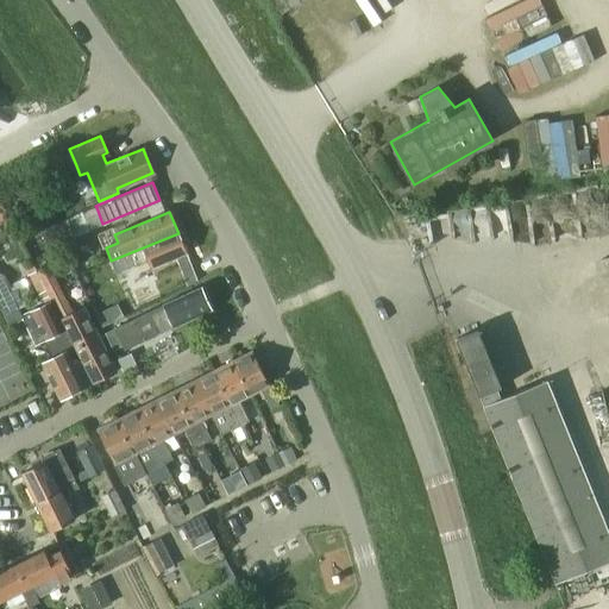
[(187,252),(179,233),(111,261),(117,274),(149,259),(151,268),(187,252)]
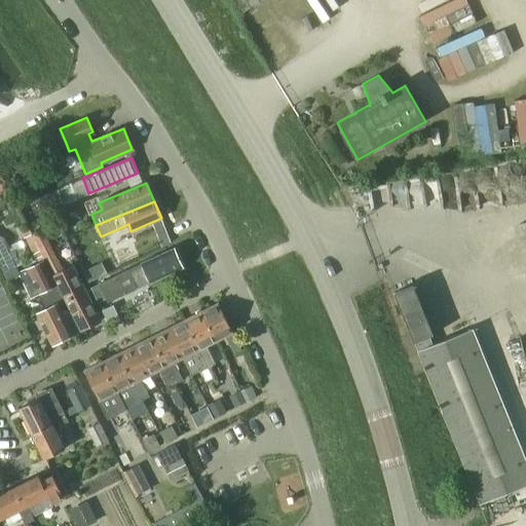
[(32,233),(31,234),(47,265),(51,274),(53,273),(62,269),(42,229),(32,233)]
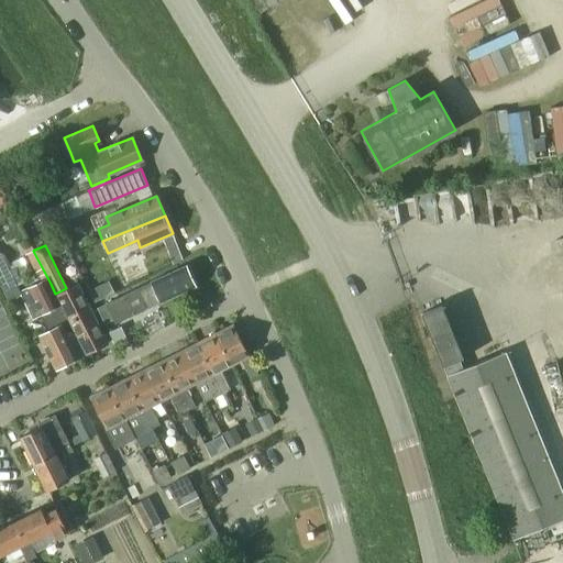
[(33,251),(26,254),(40,278),(28,285),(50,330),(41,334),(57,367),(77,357),(85,354),(74,331),(66,334),(61,324),(68,321),(55,294),(51,284),(33,251)]
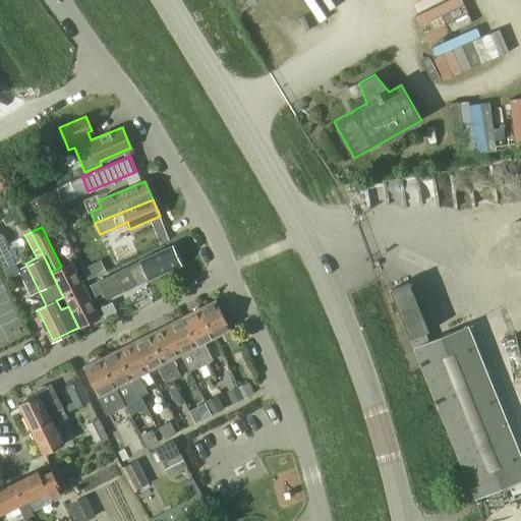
[(0,233),(0,264),(6,277),(18,271),(15,265),(22,261),(16,247),(9,251),(0,233)]
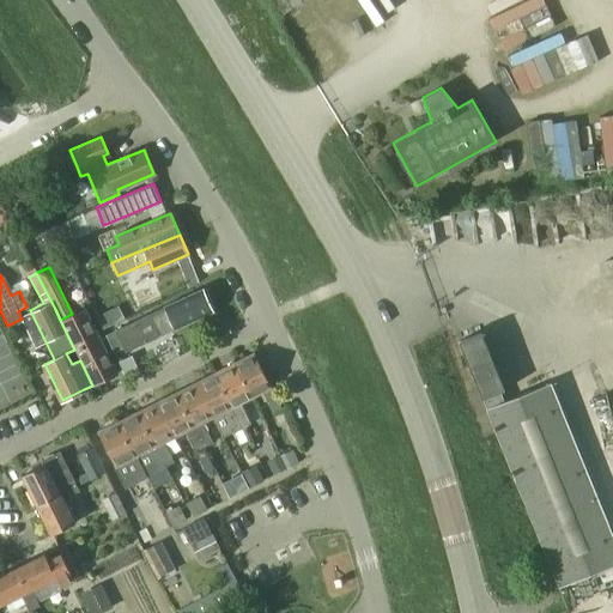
[(156,283),(119,297),(126,314),(163,299),(156,283)]
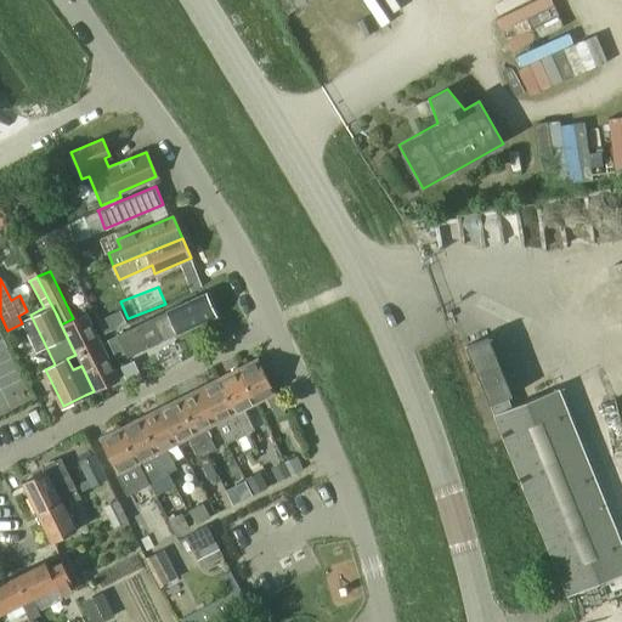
[(118,361),(176,334),(215,317),(204,293),(167,311),(167,312),(151,320),(107,339),(118,361)]
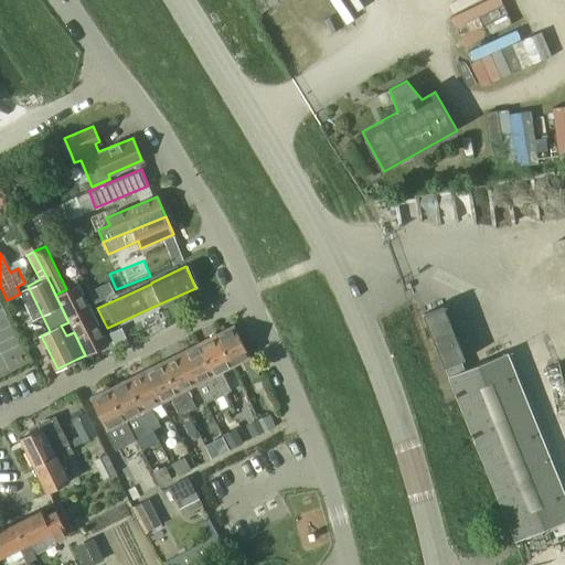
[(75,331),(74,332),(85,355),(107,344),(77,285),(66,289),(57,294),(75,331)]
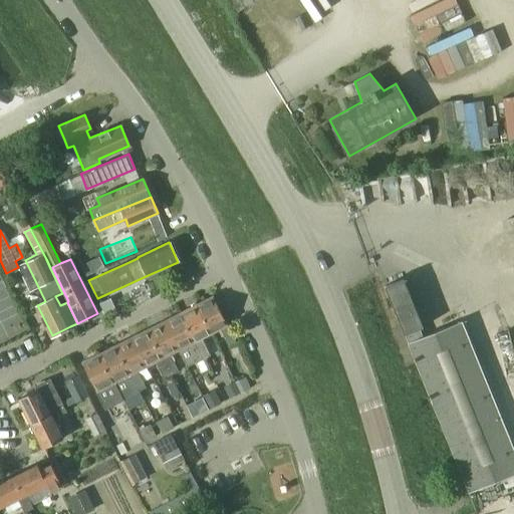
[(384,286),(404,334),(423,327),(404,279),(384,286)]
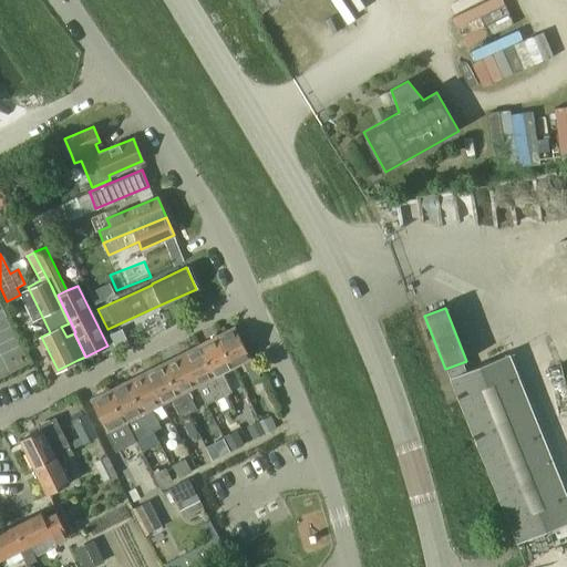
[(235,327),(216,337),(232,368),(241,363),(250,381),(260,377),(235,327)]
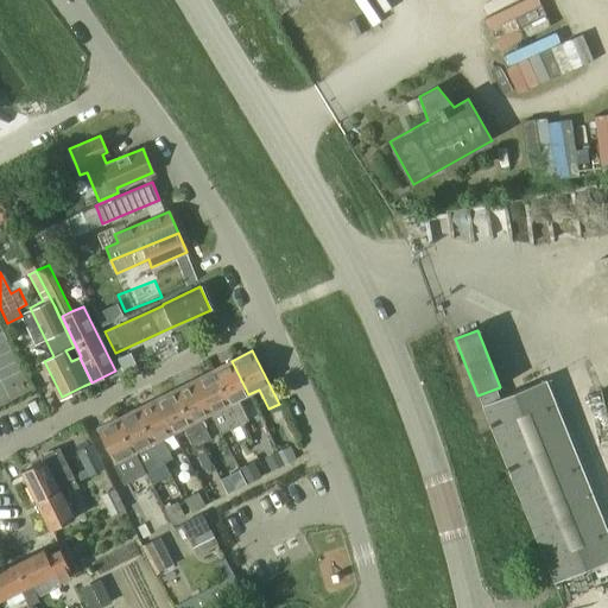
[(232,361),(213,371),(240,424),(248,420),(238,399),(248,394),(232,361)]
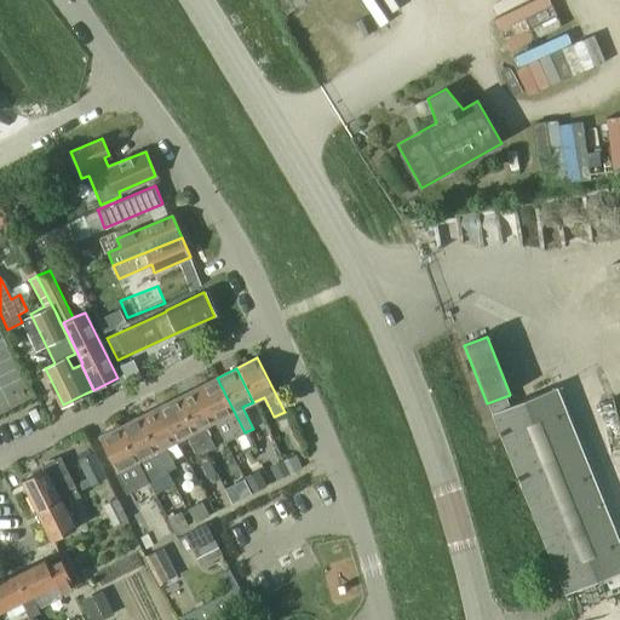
[(217,378),(197,386),(214,422),(225,442),(245,432),(217,378)]
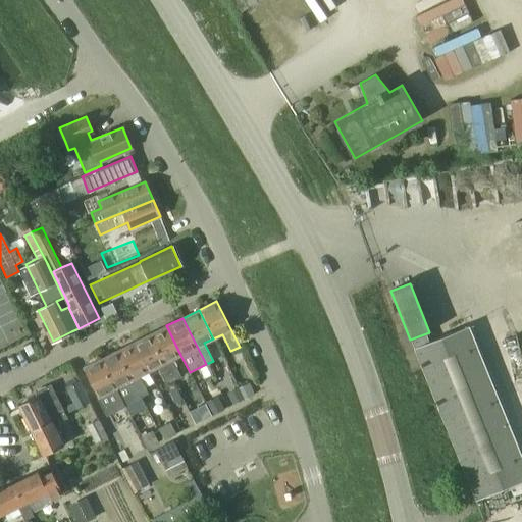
[(166,325),(150,333),(173,380),(180,377),(171,359),(180,355),(166,325)]
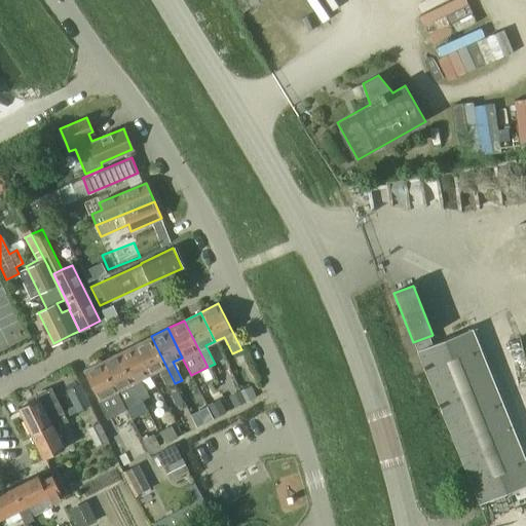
[(416,350),(479,504),(525,484),(525,459),(473,328),(416,350)]
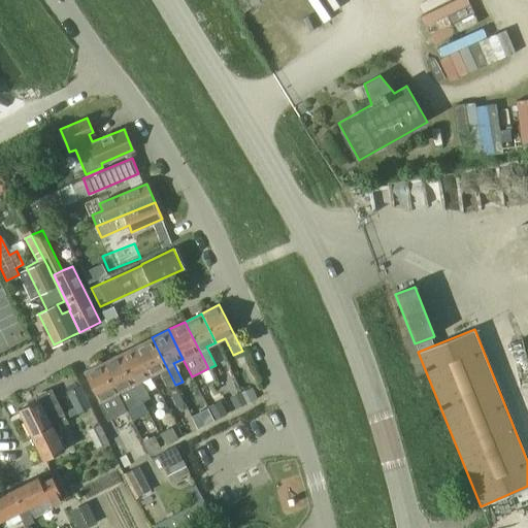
[(152,337),(135,345),(150,375),(159,371),(167,389),(175,385),(152,337)]
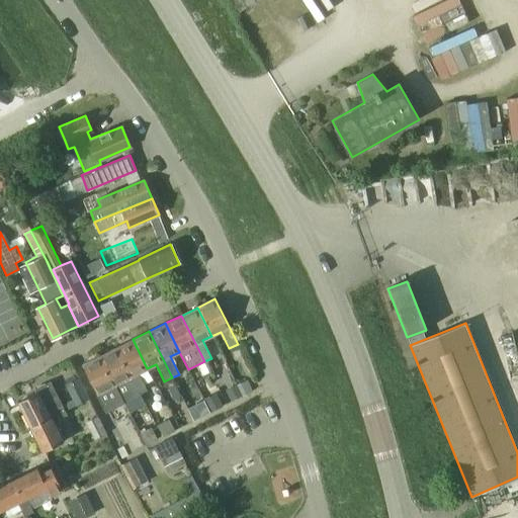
[(133,339),(116,347),(139,394),(146,391),(138,373),(147,368),(133,339)]
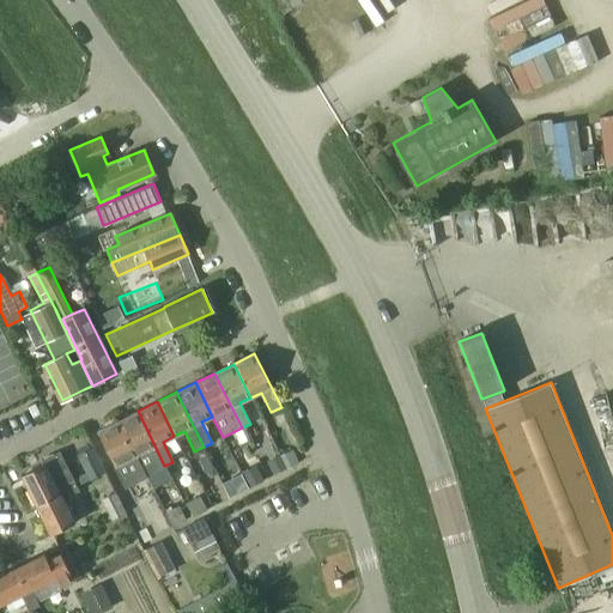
[(138,411),(119,420),(145,475),(164,466),(138,411)]
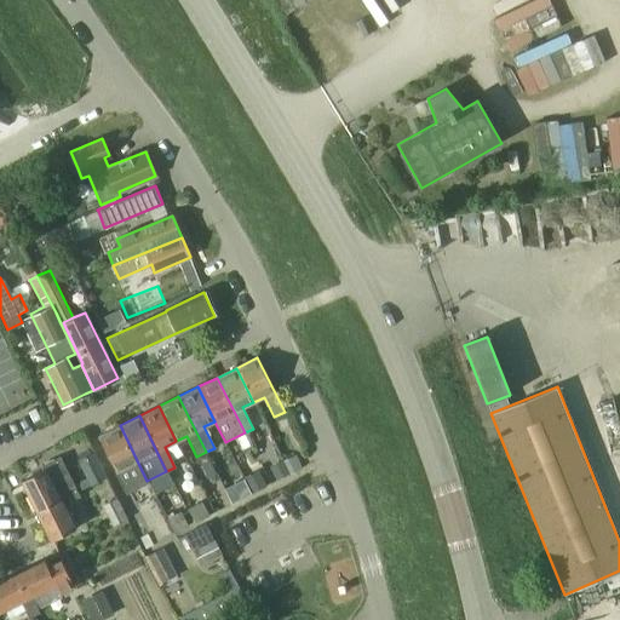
[(127,491),(147,481),(120,425),(99,435),(127,491)]
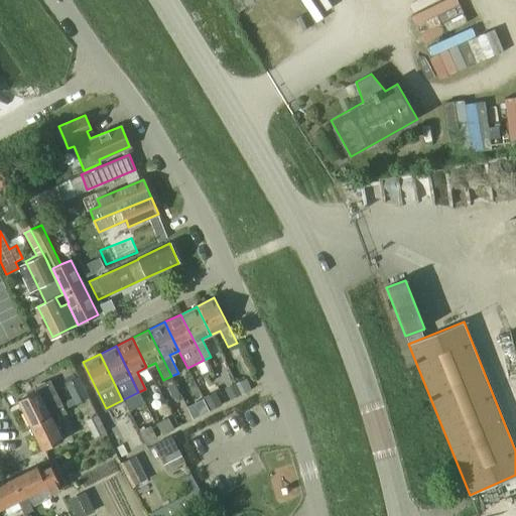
[(73,399),(61,405),(65,409),(89,397),(79,376),(76,377),(75,374),(65,378),(67,382),(65,383),(73,399)]
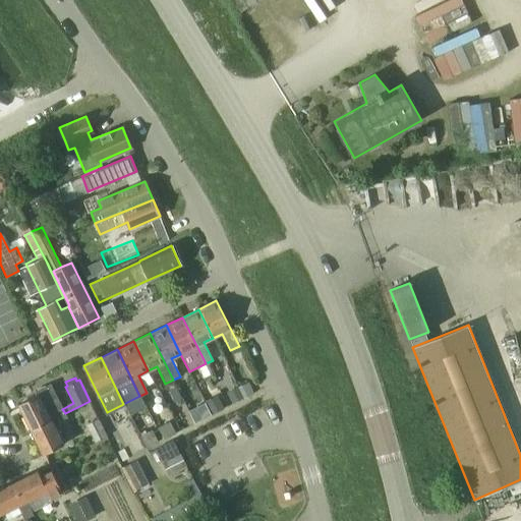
[(18,403),(31,428),(50,419),(49,415),(62,409),(50,384),(35,391),(37,395),(18,403)]
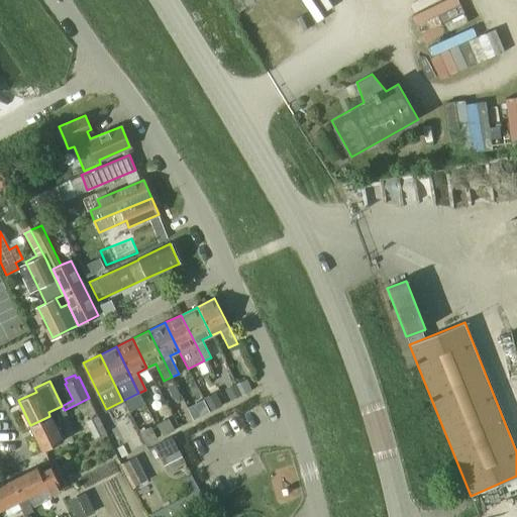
[(229,401),(241,395),(236,385),(224,391),(229,401)]
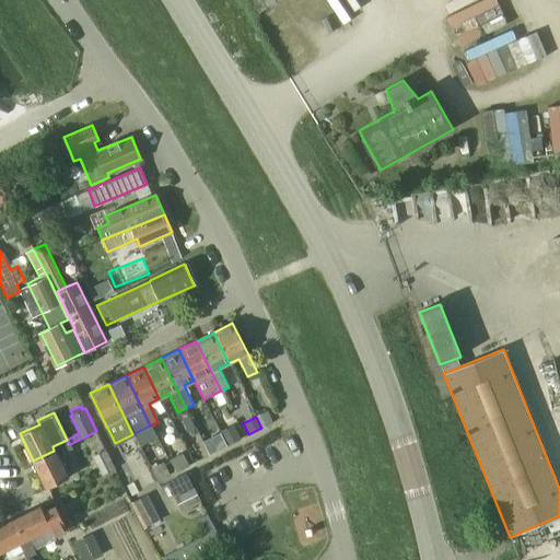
[(241,439),(233,424),(220,431),(228,445),(240,440),(241,439)]
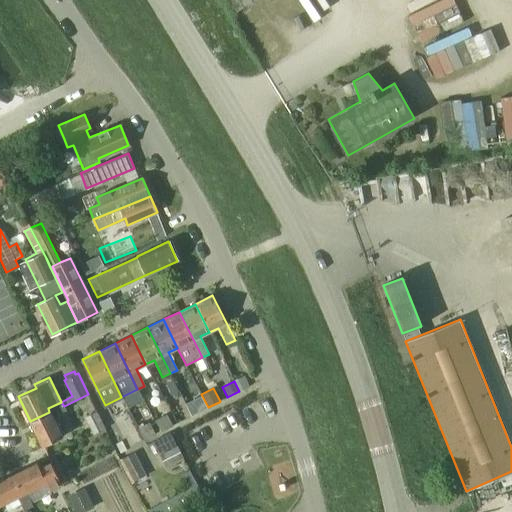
[(61,402),(48,408),(49,412),(30,421),(42,446),(61,437),(51,417),(66,410),(64,406),(61,402)]
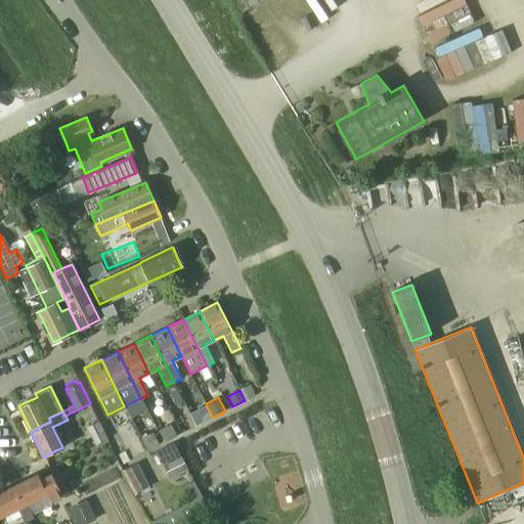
[(95,444),(106,439),(98,421),(87,426),(95,444)]
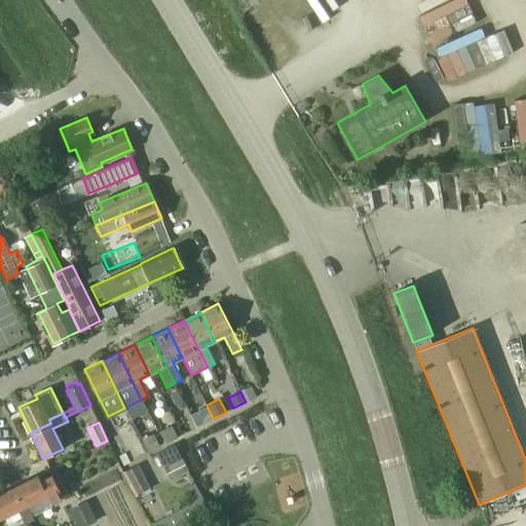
[(159,431),(165,443),(177,437),(171,425),(159,431)]
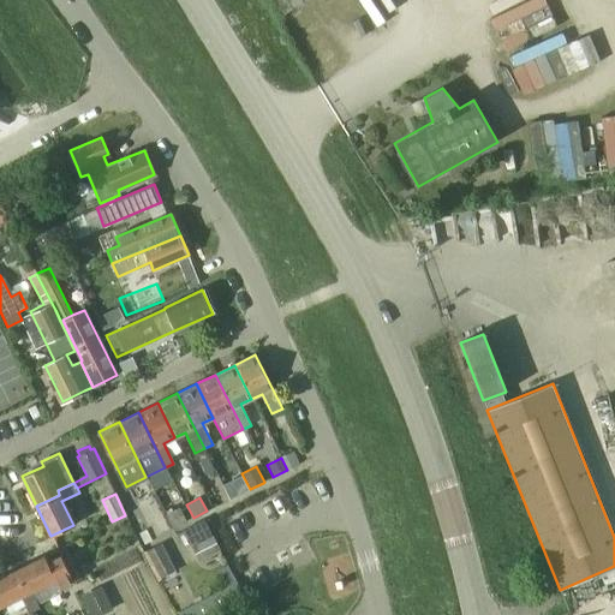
[(165,514),(172,527),(185,521),(179,507),(165,514)]
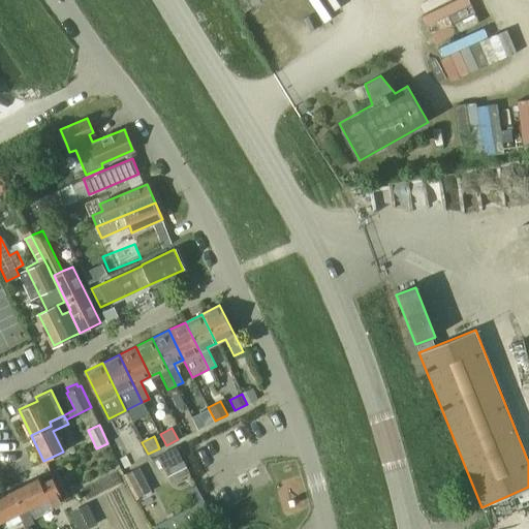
[(175,447),(159,455),(164,465),(180,458),(175,447)]
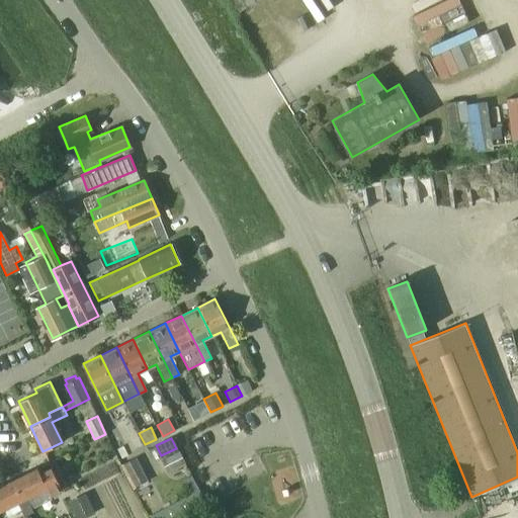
[(184,463),(178,452),(161,460),(167,472),(184,463)]
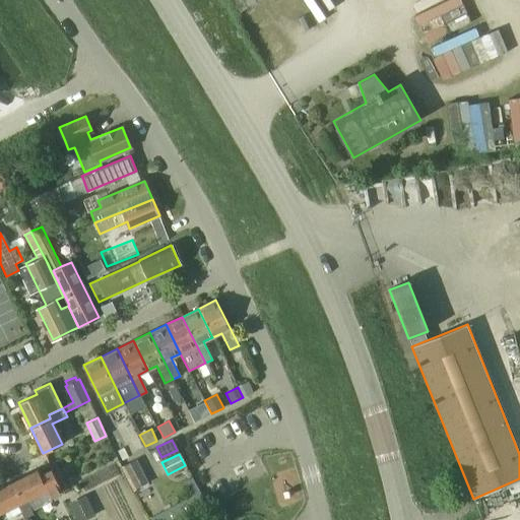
[(125,466),(135,488),(146,482),(136,460),(125,466)]
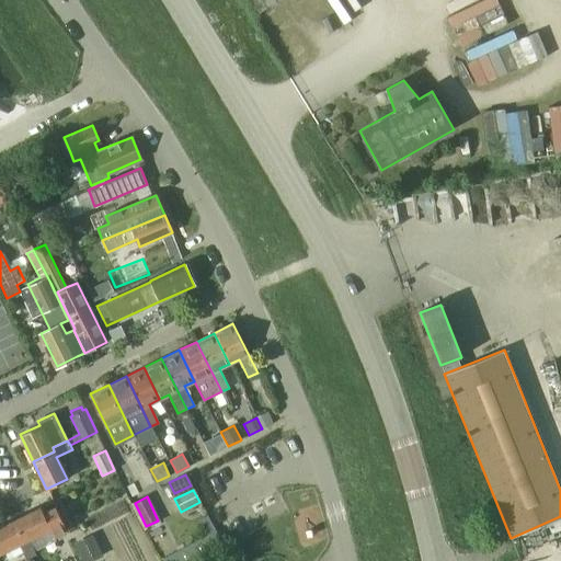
[(41,506),(13,519),(23,541),(27,539),(29,541),(52,530),(55,538),(68,531),(55,505),(43,512),(41,506)]
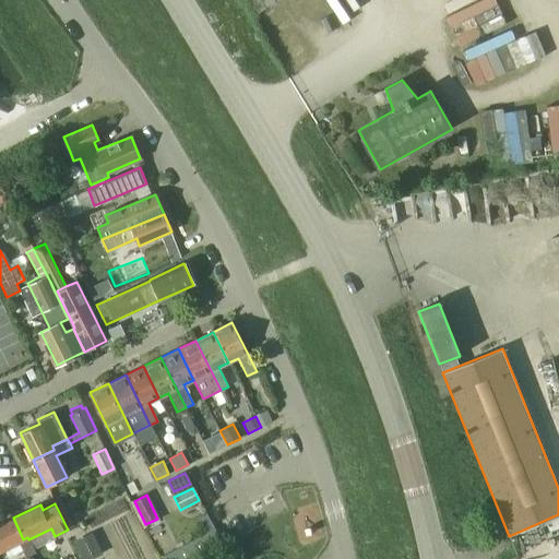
[(224,547),(215,530),(206,513),(198,518),(206,534),(202,536),(163,556),(164,558),(194,558),(206,551),(207,555),(224,547)]
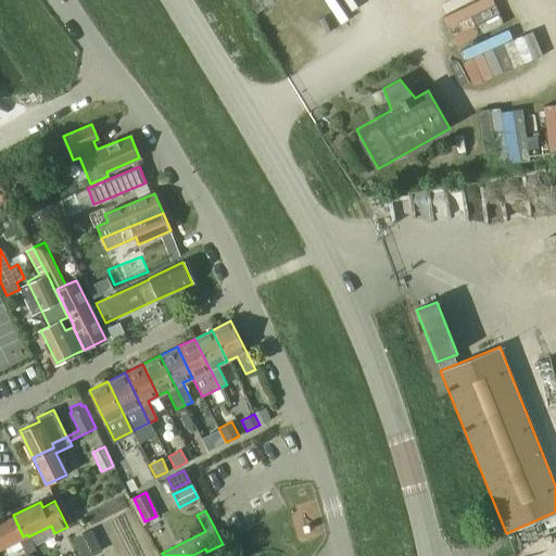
[(13,515),(0,521),(0,550),(20,541),(23,548),(26,554),(35,550),(34,546),(28,536),(27,534),(23,536),(13,515)]
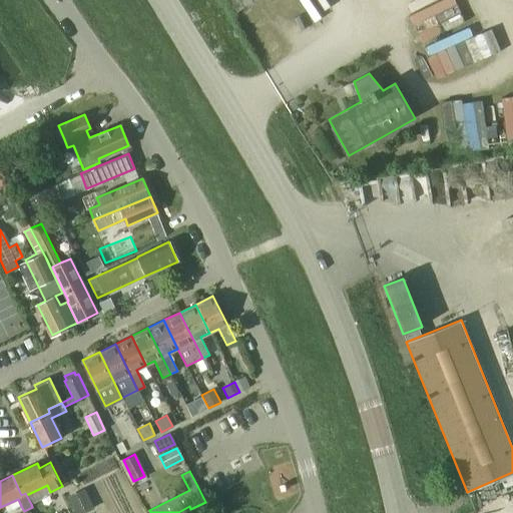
[(447,479),(454,497),(465,492),(458,475),(447,479)]
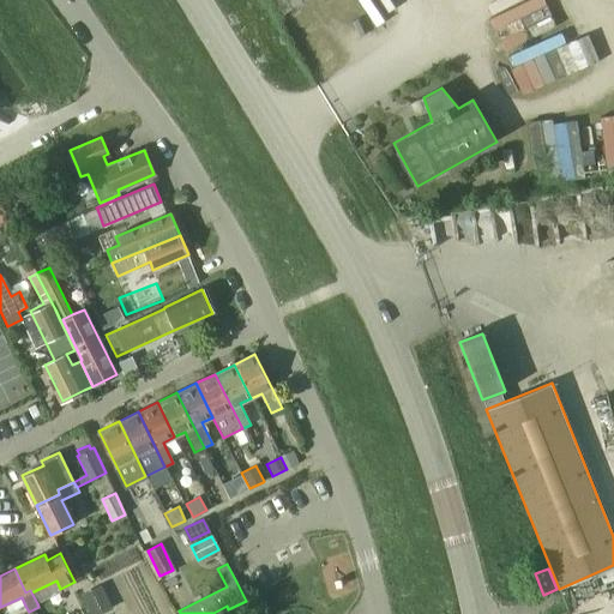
[(101,584),(80,594),(90,613),(98,613),(113,607),(101,584)]
